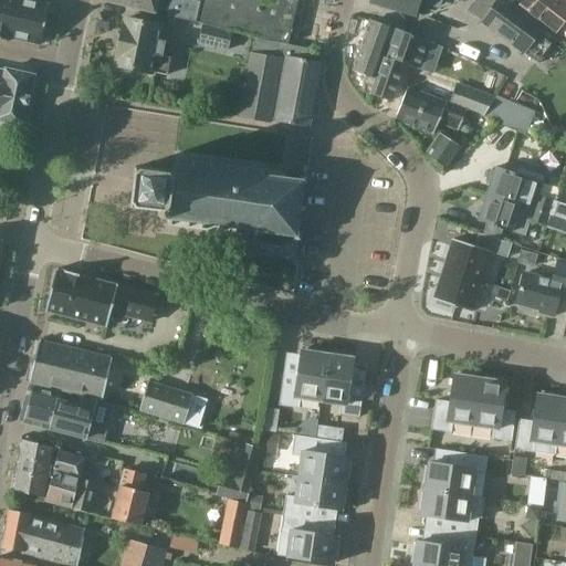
[(24,0),(0,0),(0,38),(10,41),(11,38),(41,45),(51,6),(24,0)]
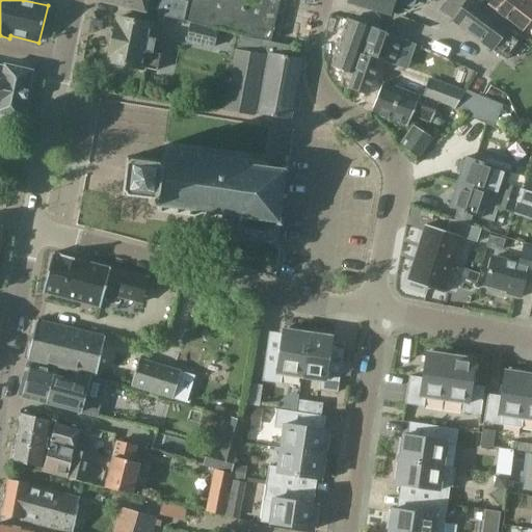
[(185,22),(188,3),(188,2),(180,0),(101,0),(101,2),(145,12),(185,22)]
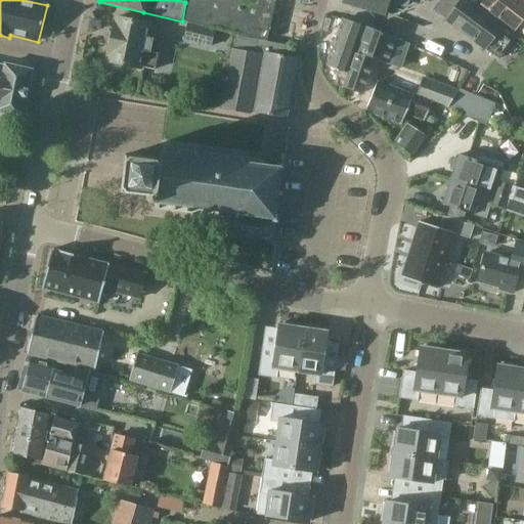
[(185,3),(182,22),(267,41),(276,0),(185,0),(185,2),(185,3)]
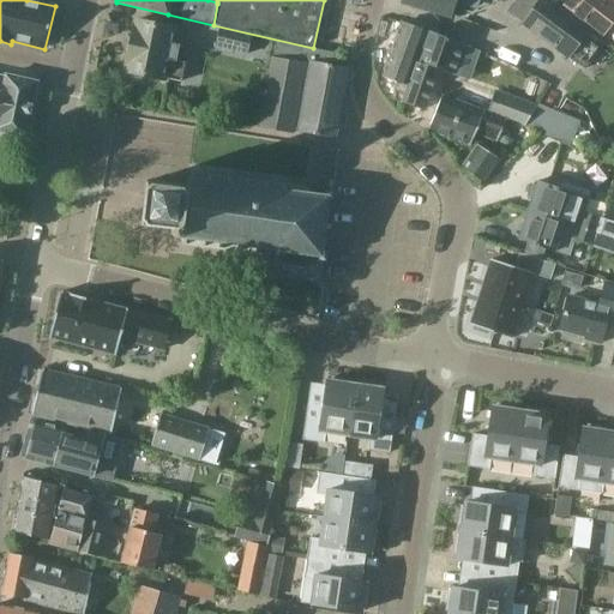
[(403,0),(403,4),(451,18),(456,0),(403,0)]
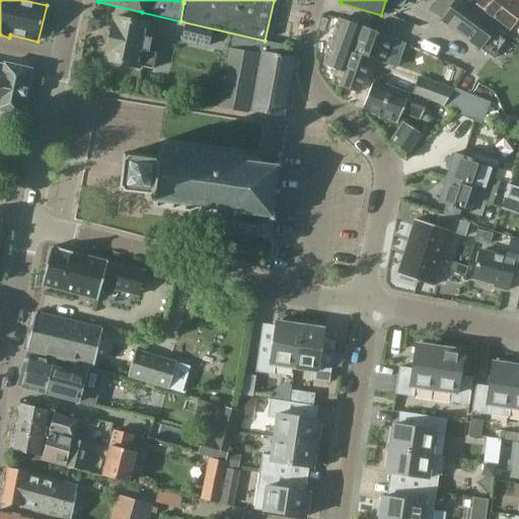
[(496,59),(511,36),(499,27),(461,0),(456,0),(441,22),(483,52),(484,50),(496,59)]
